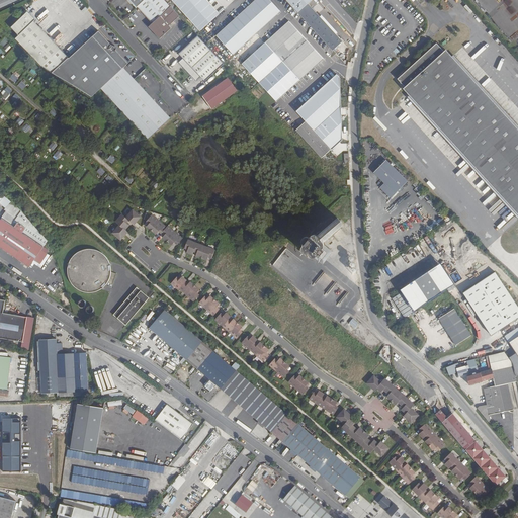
[(165,0),(145,0),(138,7),(152,23),(171,6),(165,0)]
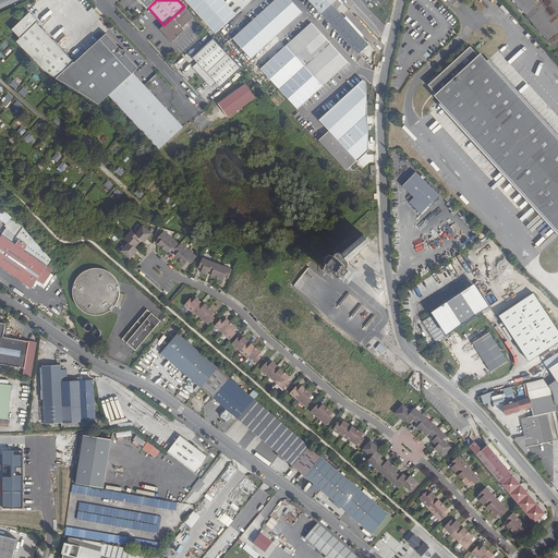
[(252,58),(302,13),(290,0),(275,0),(250,23),(233,38),(252,58)]
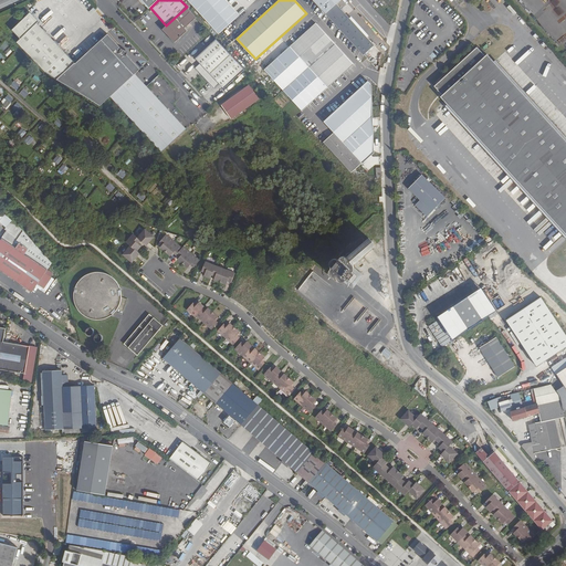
[(325,14),(363,55),(374,45),(336,4),(325,14)]
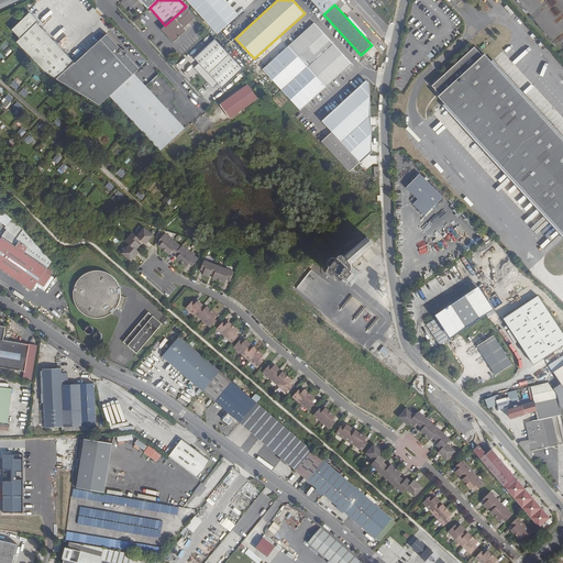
[(196,18),(186,7),(165,25),(162,30),(174,43),(187,31),(185,29),(196,18)]
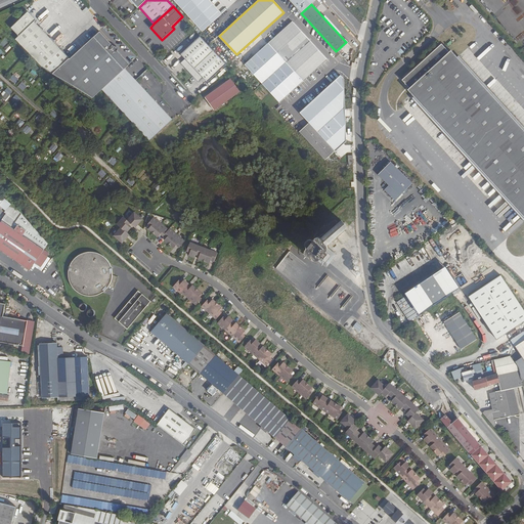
[(19,35),(16,38),(43,67),(51,75),(69,58),(35,20),(37,18),(31,12),(27,12),(11,27),(19,35)]
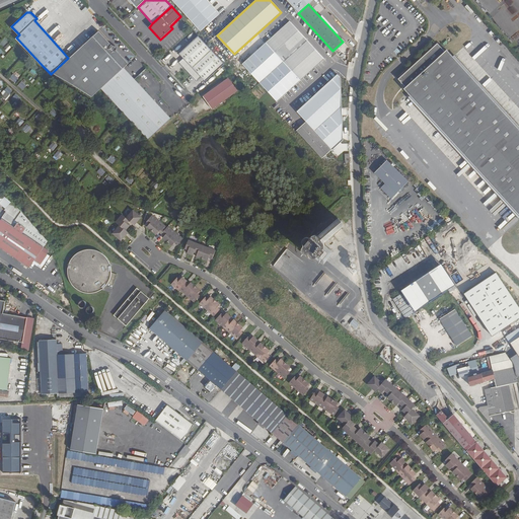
[(244,57),(239,62),(277,101),(323,59),(289,21),(247,60),(244,57)]
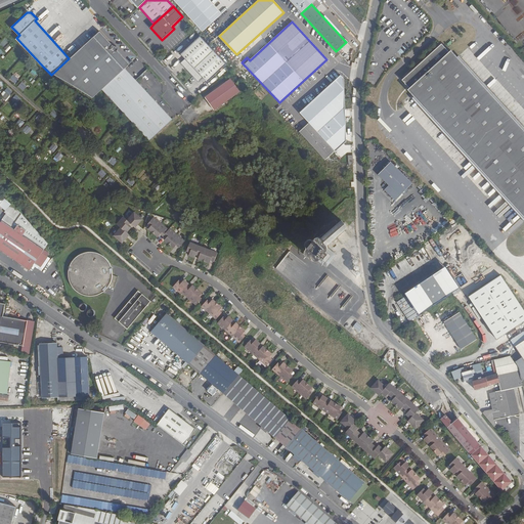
[(69,58),(51,75),(92,98),(102,89),(125,69),(130,64),(99,32),(70,59),(69,58)]
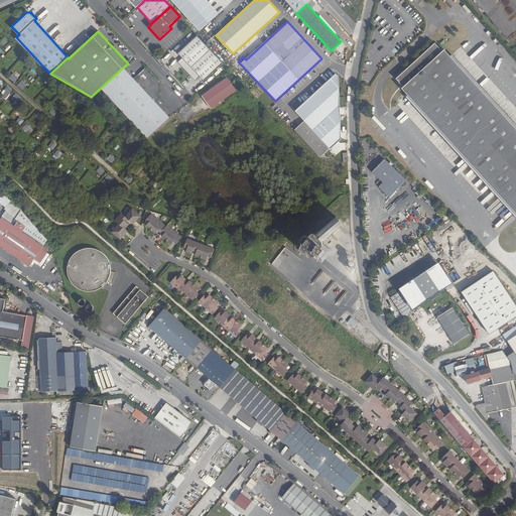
[(223,63),(197,35),(178,52),(182,57),(177,61),(196,81),(200,77),(204,81),(223,63)]
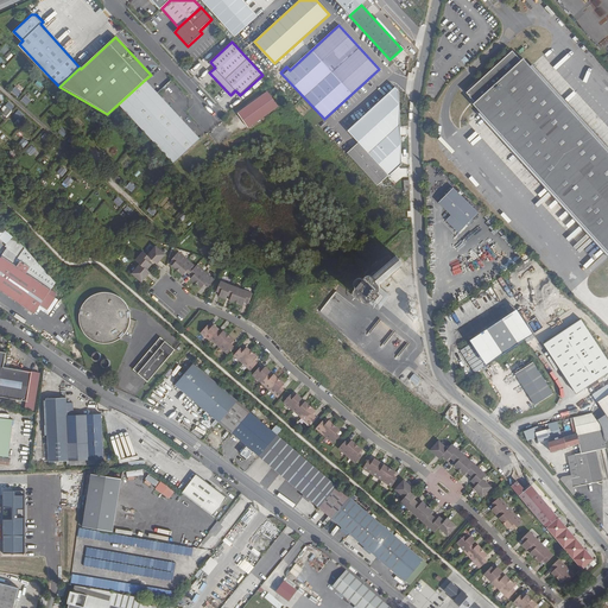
[(607,151),(523,58),(521,61),(512,51),(467,93),(475,102),(473,105),(607,252),(607,151)]
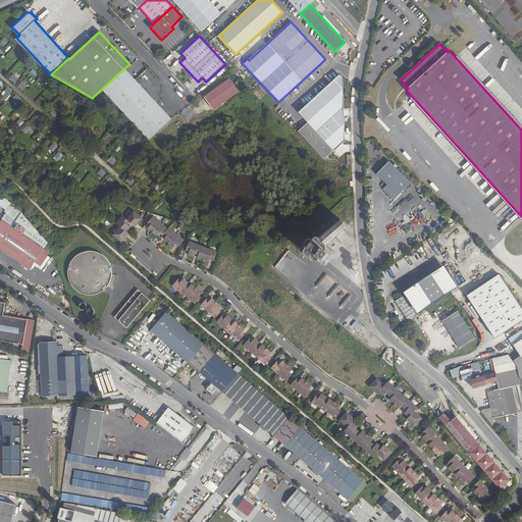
[(124,68),(102,89),(149,140),(171,119),(124,68)]
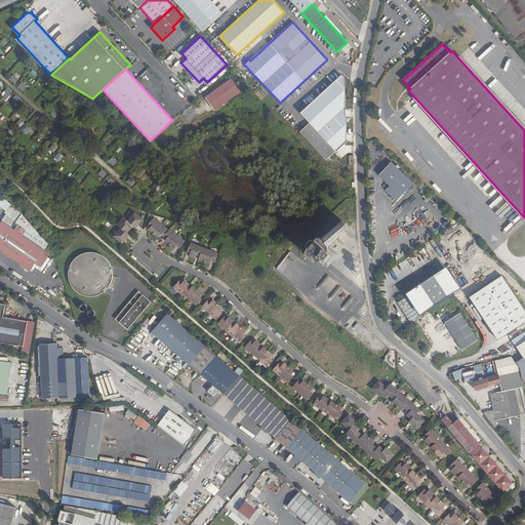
[(230,79),(205,97),(214,110),(239,91),(230,79)]
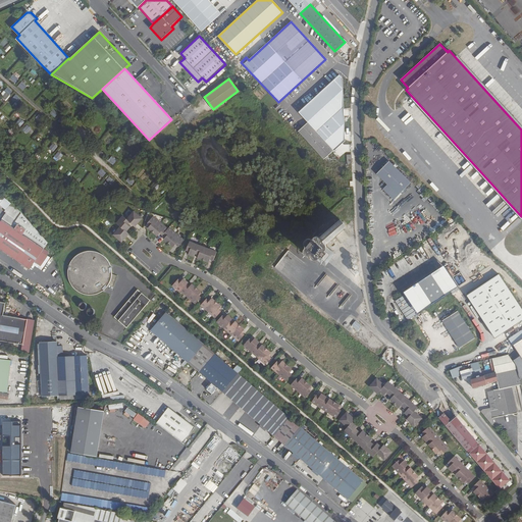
[(22,91),(27,87),(21,82),(17,86),(22,91)]
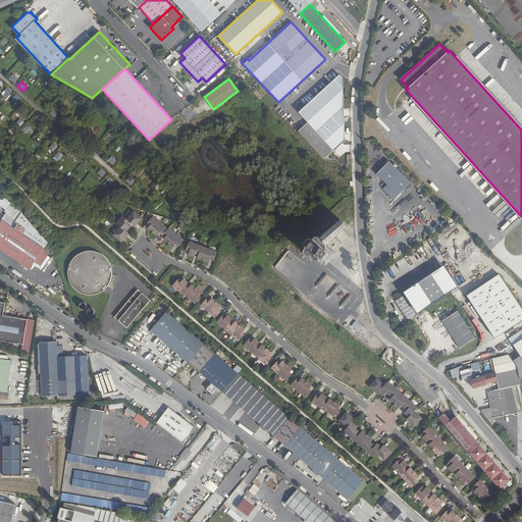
[(327,127),(335,126),(334,113),(326,113),(327,127)]
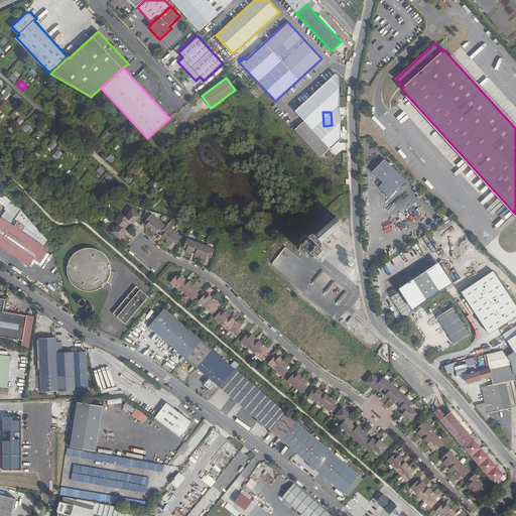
[(304,121),(294,130),(320,157),(330,149),(304,121)]
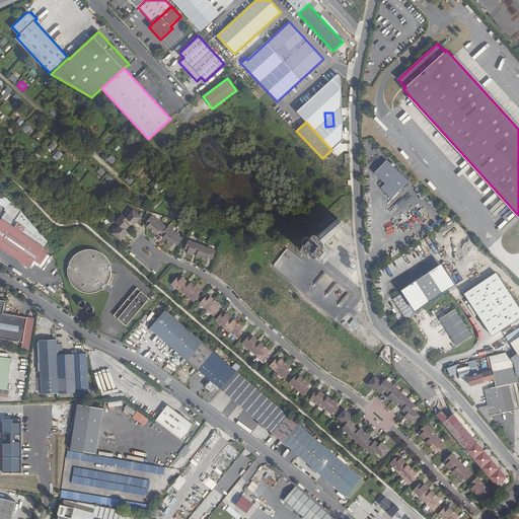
[(409,181),(386,160),(374,172),(385,183),(380,188),(391,199),(409,181)]
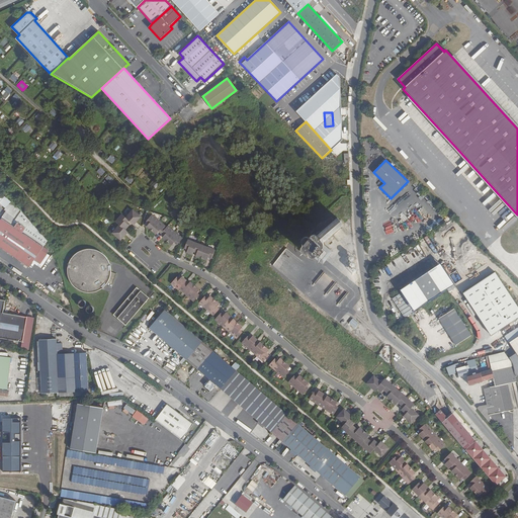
[(11,202),(7,198),(0,205),(9,214),(17,205),(12,201),(11,202)]
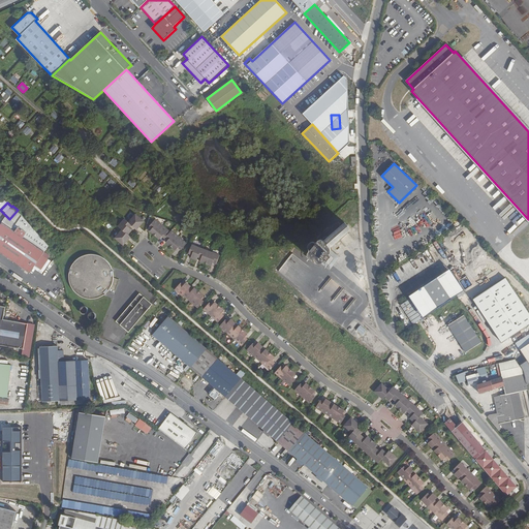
[(138,227),(144,221),(135,215),(128,222),(131,225),(134,227),(136,225),(138,227)]
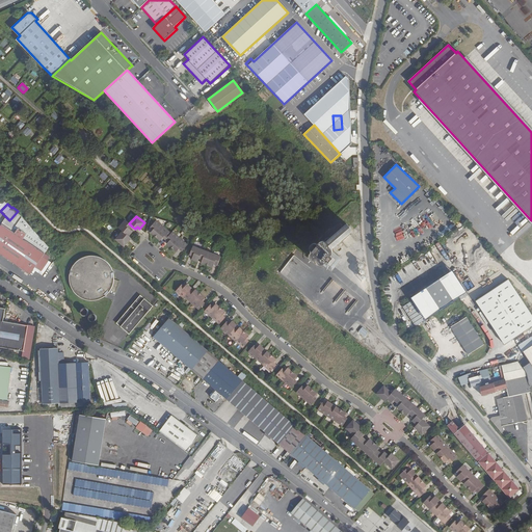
[(129,223),(125,220),(118,228),(123,232),(129,236),(132,232),(130,230),(132,227),(129,223)]
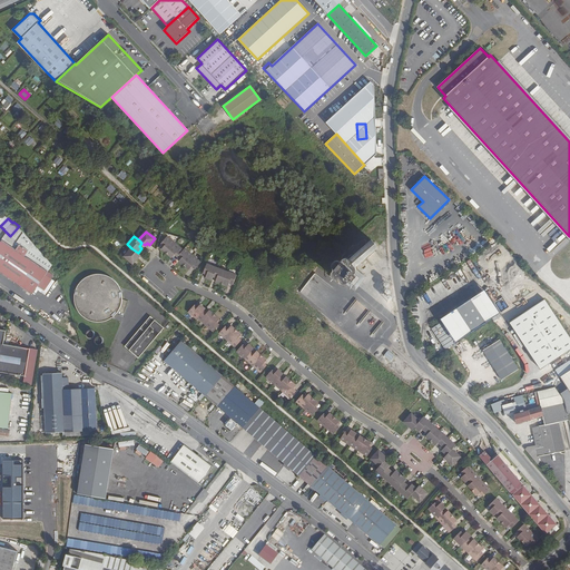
[(161,249),(166,254),(175,243),(167,236),(161,243),(164,246),(161,249)]
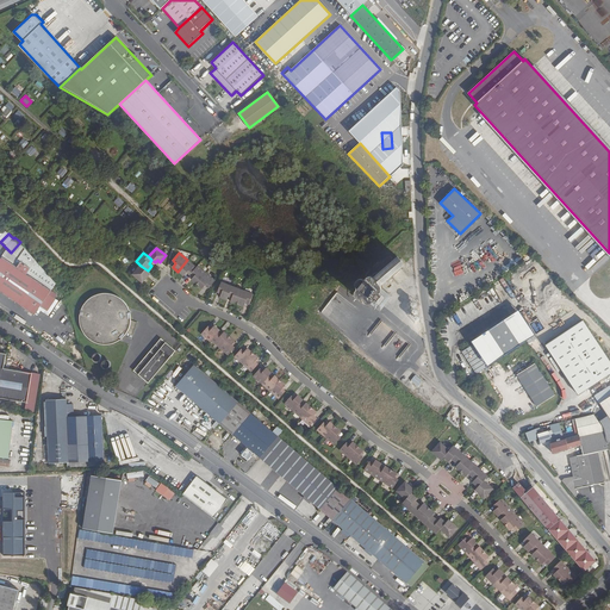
[(2,257),(0,260),(0,291),(35,315),(51,291),(27,274),(31,268),(22,262),(17,267),(2,257)]
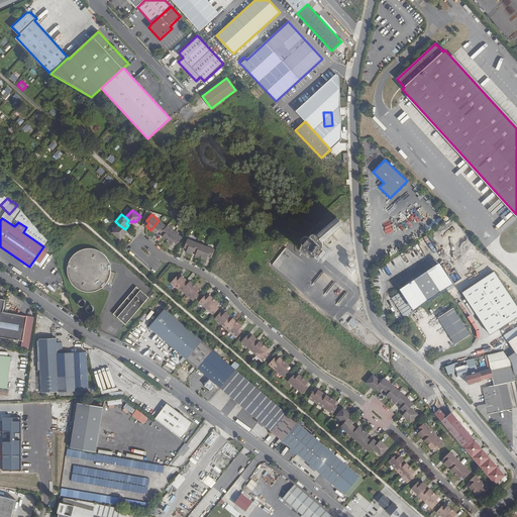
[(333,220),(332,221),(331,222),(331,224),(331,225),(330,224),(328,224),(327,225),(326,225),(326,226),(325,227),(325,228),(325,229),(325,230),(324,230),(323,230),(322,230),(321,230),(320,231),(319,232),(318,234),(318,235),(318,236),(319,237),(320,238),(321,239),(322,240),(323,240),(324,240),(326,239),(327,238),(327,237),(328,236),(328,235),(328,234),(329,234),(330,234),(332,233),(333,233),(334,232),(334,230),(334,229),(334,228),(336,228),(337,228),(339,228),(340,227),(341,225),(341,224),(341,223),(341,221),(340,220),(339,220),(338,219),(337,218),(335,218),(334,219),(333,220)]
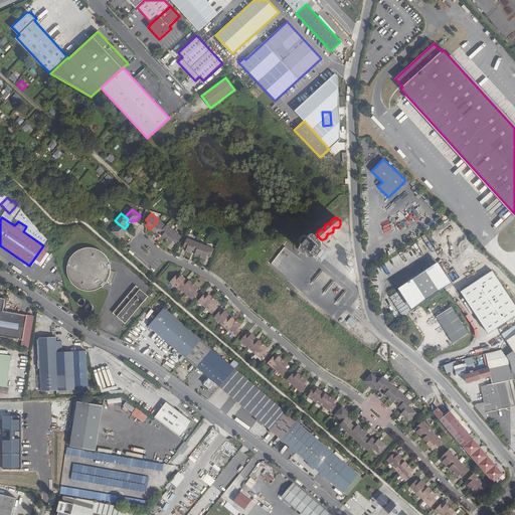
[(162,231),(166,226),(158,219),(150,229),(155,233),(157,230),(160,232),(162,231)]
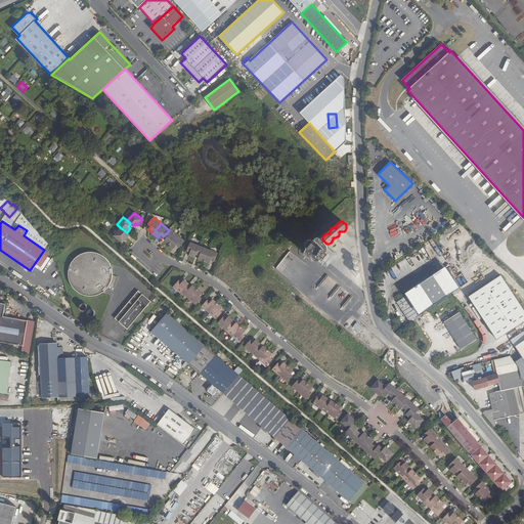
[(124,235),(127,232),(121,228),(114,235),(122,243),(127,237),(124,235)]
